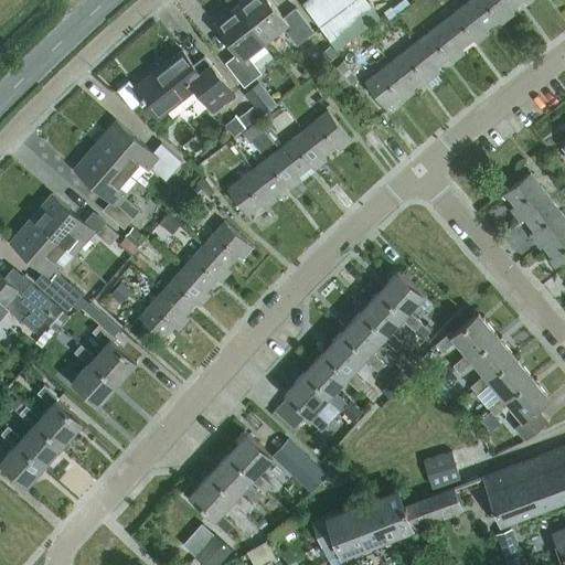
[(296,8),(284,17),(269,0),(246,0),(238,7),(266,41),(284,28),(297,44),(315,31),(296,8)]
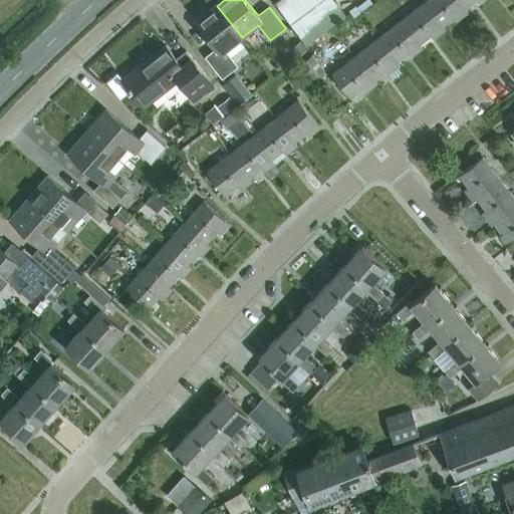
[(306,44),(345,15),(333,0),(277,0),(274,2),(306,44)]
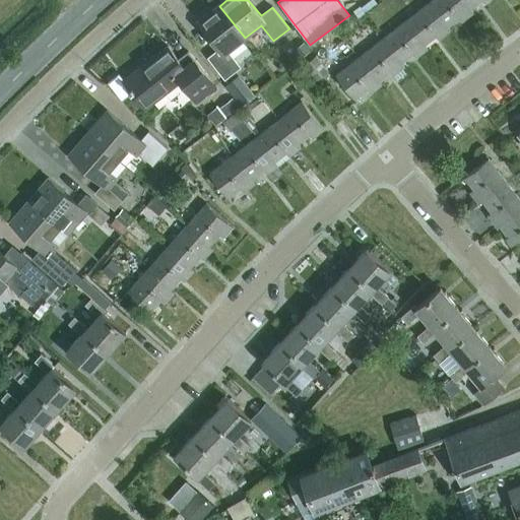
[(473,12),(470,8),(463,0),(431,0),(429,3),(447,26),(458,17),(462,21),(473,12)]
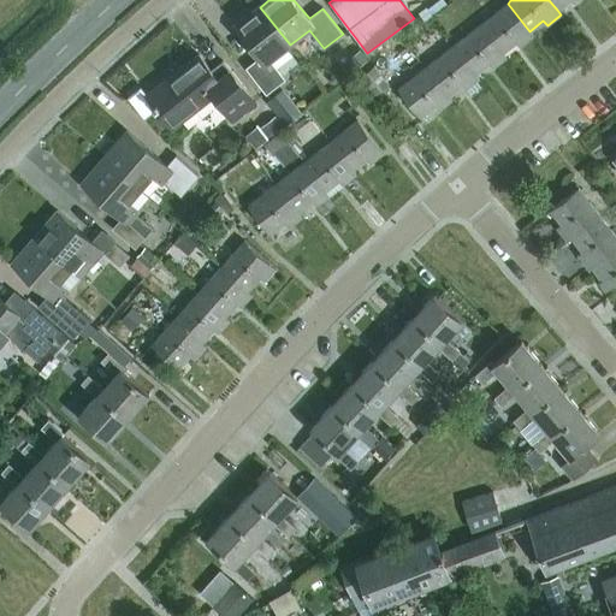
[(570,0),(574,5),(579,0),(549,0),(557,10),(569,0),(570,0)]
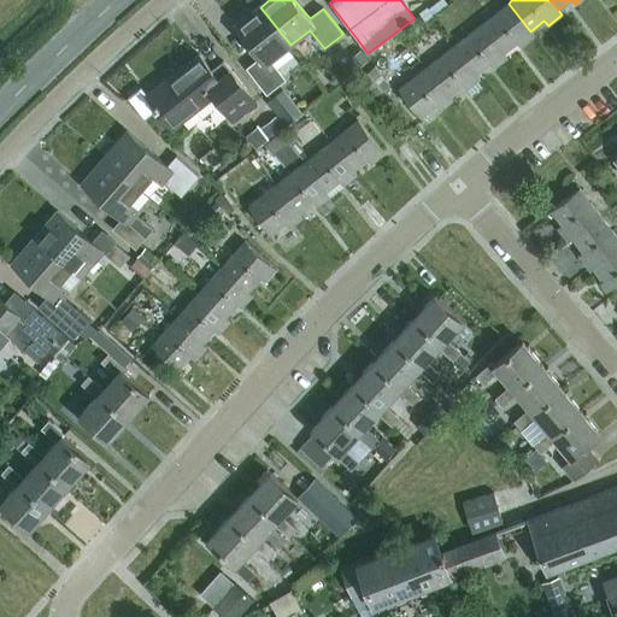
[(521,47),(535,36),(530,31),(509,4),(481,24),(507,58),(507,57),(504,52),(517,42),(521,47)]
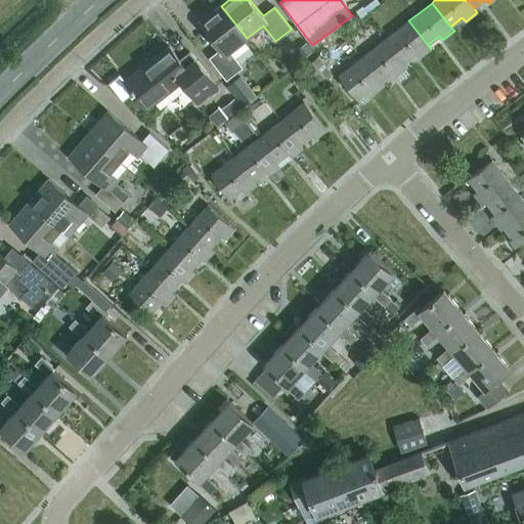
[(209,57),(226,80),(243,68),(230,51),(247,38),(221,6),(200,23),(220,49),(209,57)]
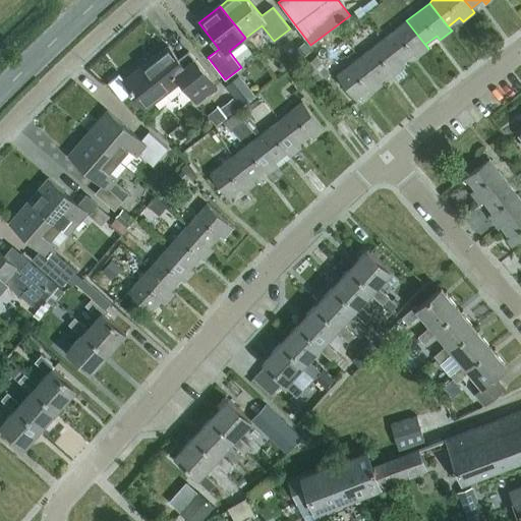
[(413,54),(416,58),(428,49),(406,20),(383,39),(402,62),(413,54)]
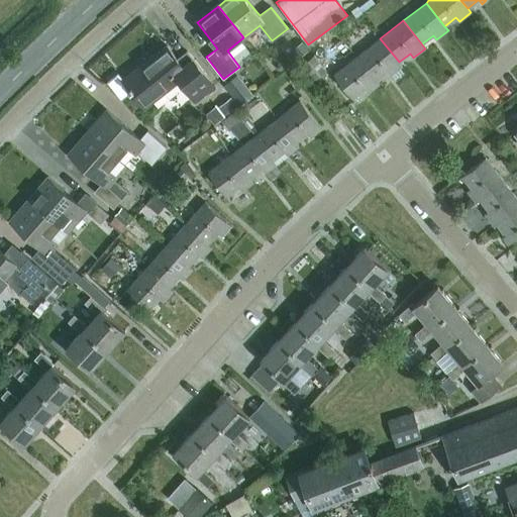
[(402,66),(399,62),(380,38),(357,56),(377,80),(388,71),(391,75),(400,68),(402,66)]
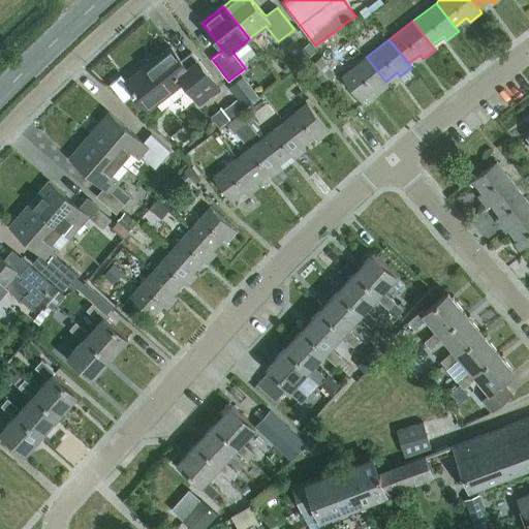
[(297,49),(304,59),(315,52),(308,41),(297,49)]
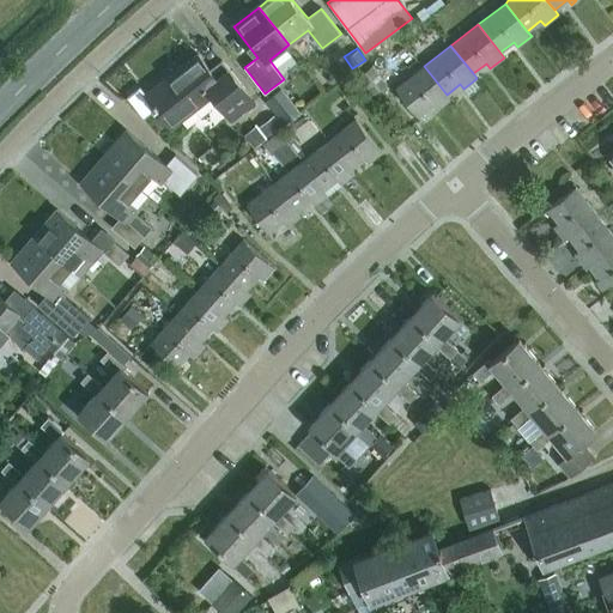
[(210,70),(198,55),(146,96),(170,127),(212,93),(232,119),(254,102),(222,61),(210,70)]
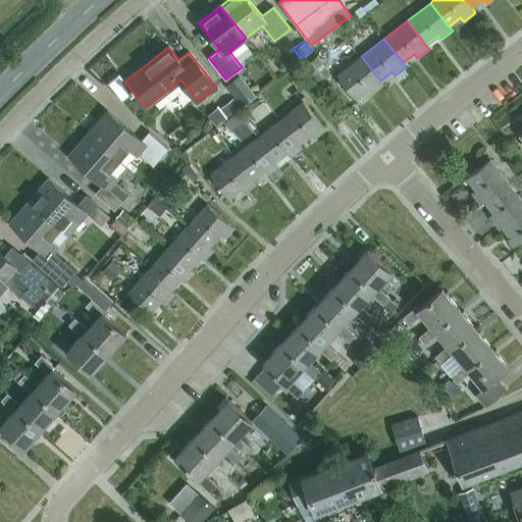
[(317,80),(328,70),(317,55),(305,64),(317,80)]
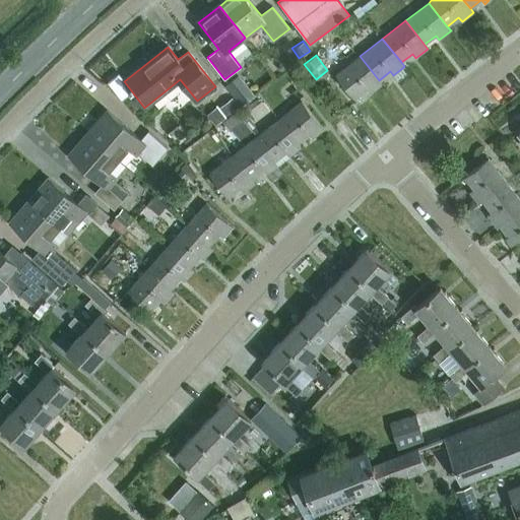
[(355,98),(367,89),(370,93),(382,84),(379,80),(360,56),(336,74),(358,103),(359,102),(355,98)]
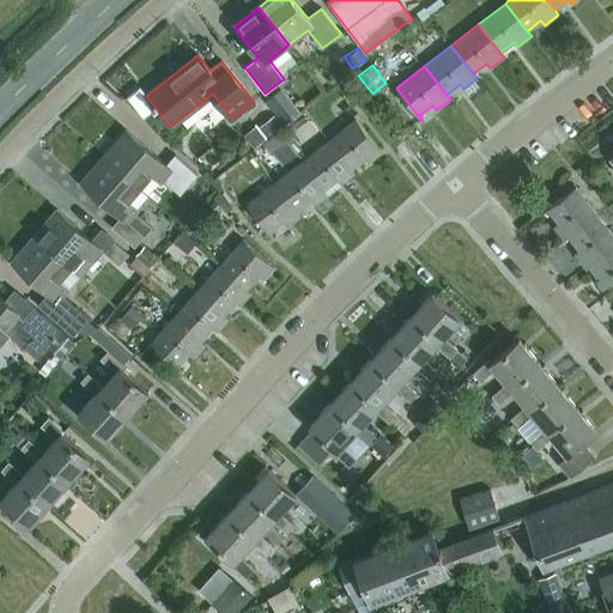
[(474,80),(463,89),(468,95),(479,86),(474,80)]
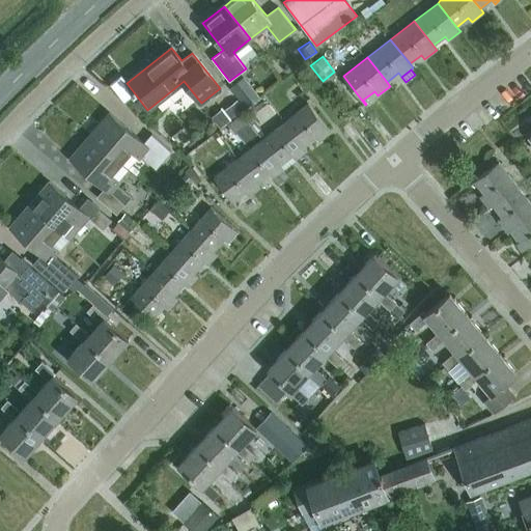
[(256,101),(240,80),(229,87),(247,109),(256,101)]
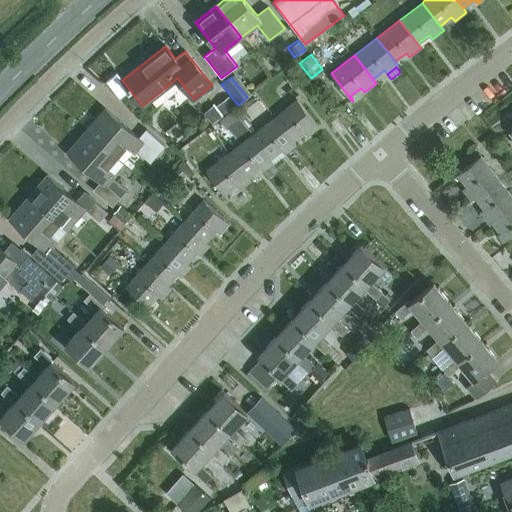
[(228,95),(216,105),(224,114),(236,105),(228,95)]
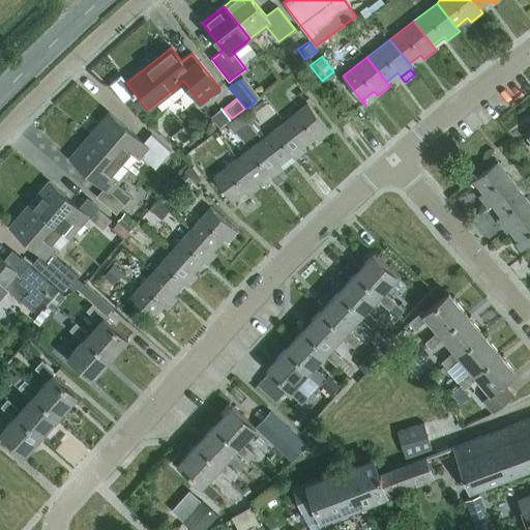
[(318,141),(330,131),(307,102),(284,121),(303,146),(315,137),(318,141)]
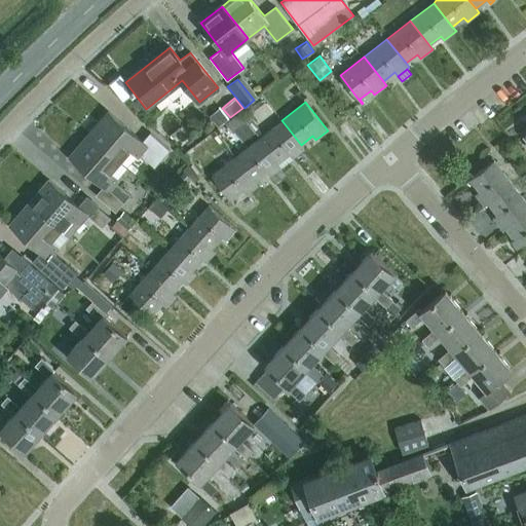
[(220,107),(210,116),(218,127),(229,118),(222,109),(220,107)]
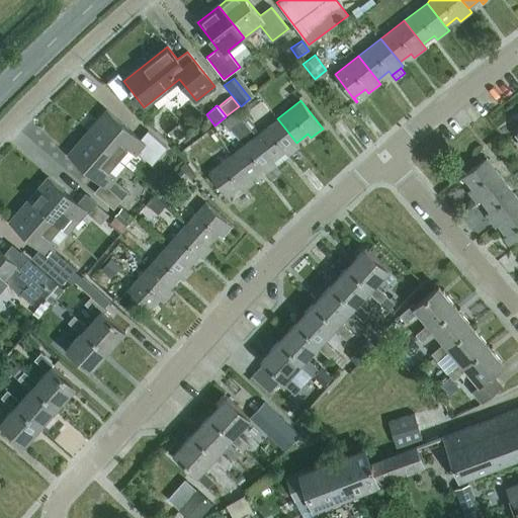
[(226,117),(223,119),(230,128),(243,118),(236,109),(226,117)]
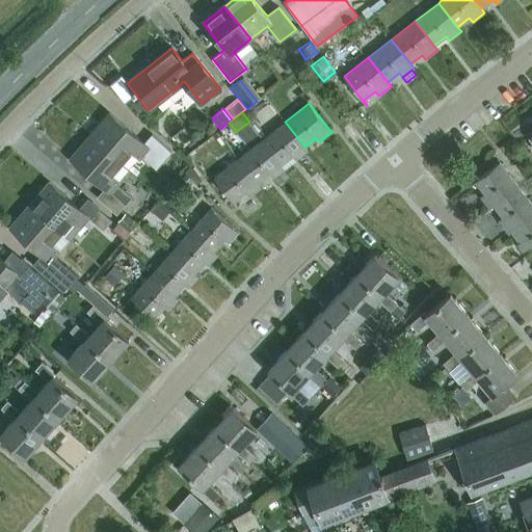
[(131,152),(139,159),(141,156),(156,169),(171,152),(152,134),(144,143),(110,113),(100,125),(103,127),(94,138),(122,163),(131,152)]
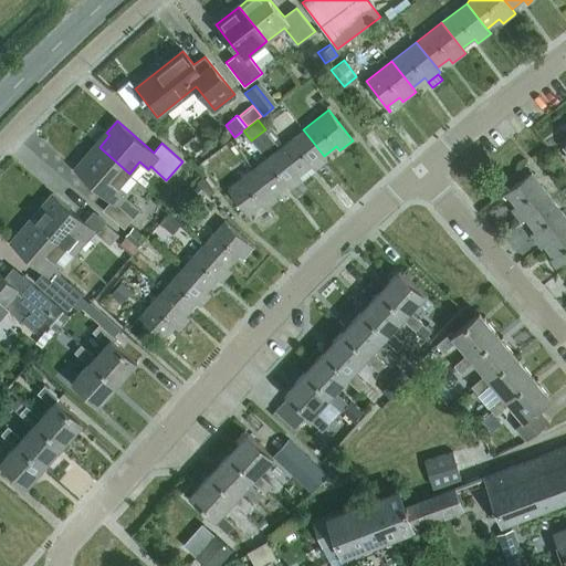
[(299,175),(311,166),(315,170),(327,160),(324,156),(303,129),(279,149),(299,176),(299,175)]
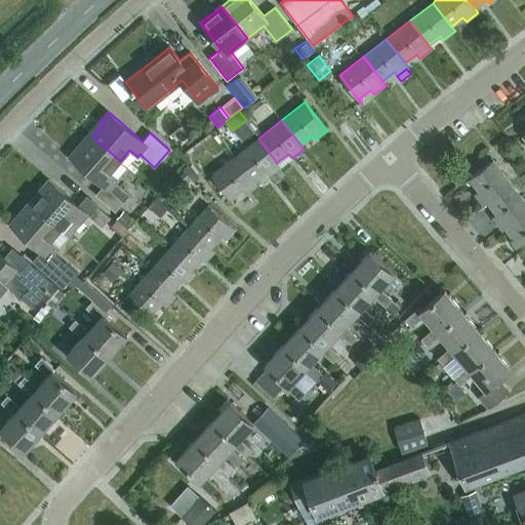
[(115,182),(118,178),(111,172),(120,161),(92,136),(82,148),(79,145),(70,157),(104,186),(95,195),(116,211),(130,195),(115,182)]
